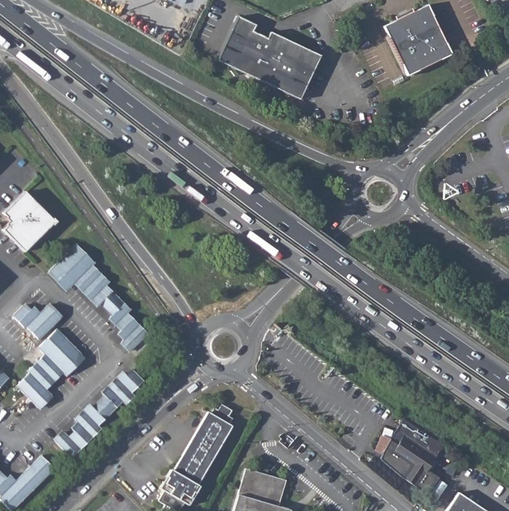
[(429,4),(385,25),(409,75),(453,53),(429,4)]
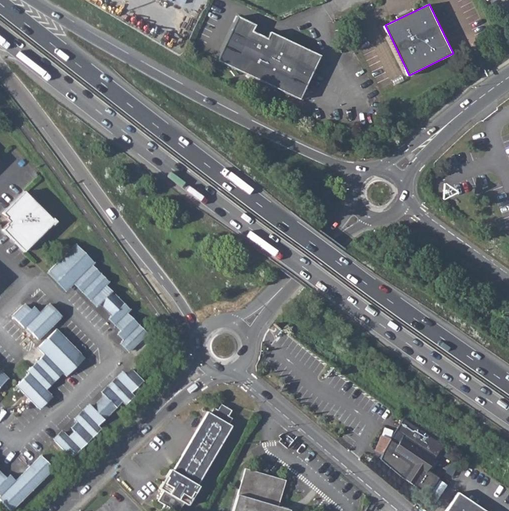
[(240,16),(219,59),(302,98),(322,55),(273,31),(272,32),(269,38),(254,31),(257,25),(257,24),(240,16)]
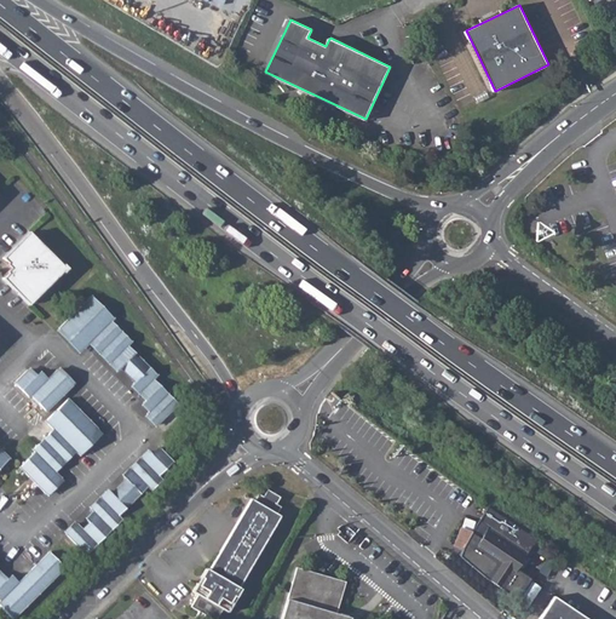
[(311,30),(308,38),(326,46),(329,39),(311,30)]
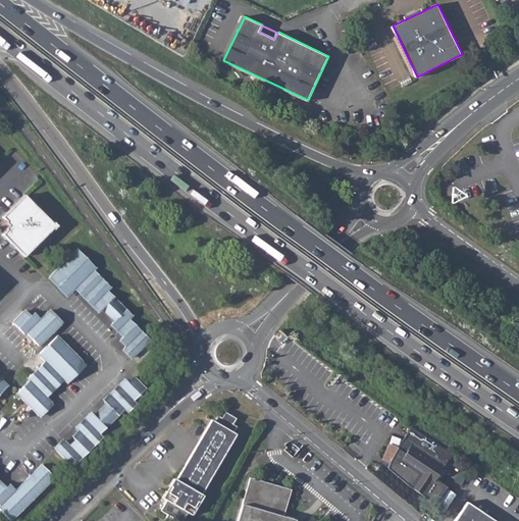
[(4,232),(27,255),(55,227),(56,228),(59,225),(56,221),(55,222),(27,194),(4,216),(9,220),(7,221),(11,224),(7,227),(9,228),(4,232)]
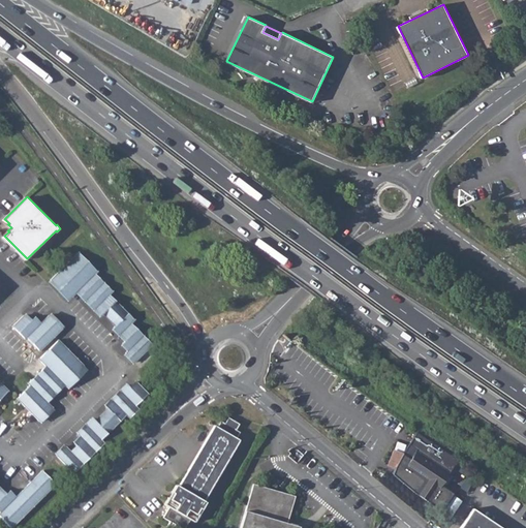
[(116,327),(128,339),(125,342),(131,348),(128,351),(137,361),(155,343),(133,322),(137,319),(112,293),(115,290),(97,273),(99,271),(81,251),(53,279),(66,291),(68,289),(74,296),(80,290),(103,314),(107,311),(119,323),(116,327)]
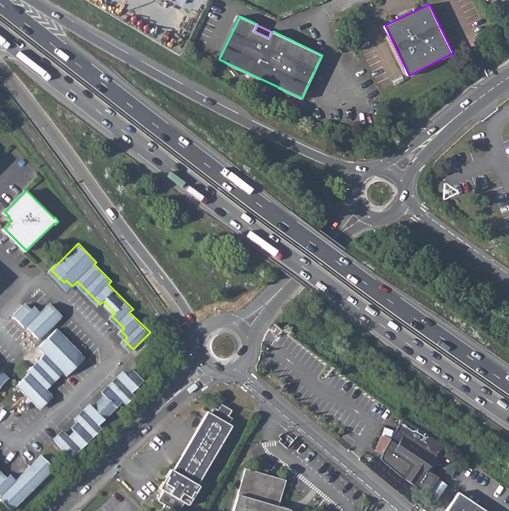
[(31,311),(25,305),(14,315),(26,328),(28,326),(40,339),(63,318),(50,304),(40,314),(34,308),(31,311)]
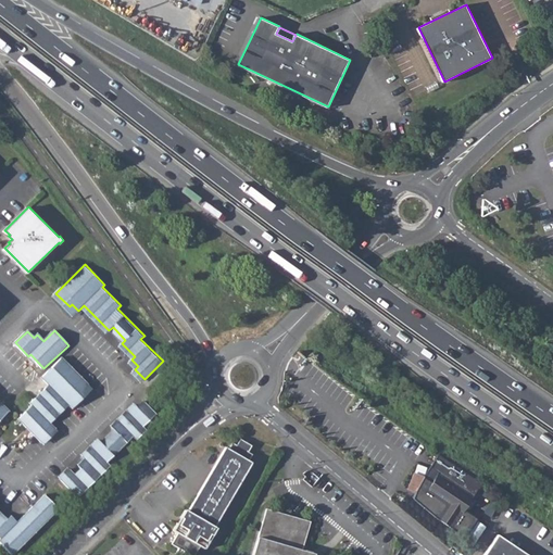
[(91,383),(64,356),(44,376),(51,383),(33,402),(34,404),(21,417),(44,441),(58,427),(51,420),(70,402),(73,406),(87,392),(84,390),(91,383)]
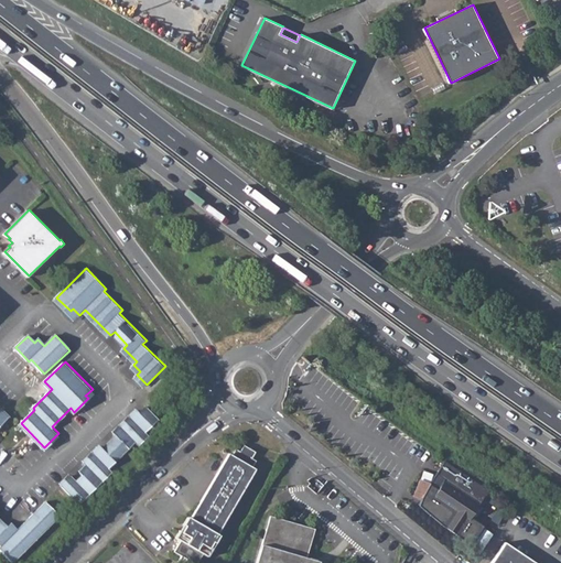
[(0,426),(12,415),(0,403),(0,426)]
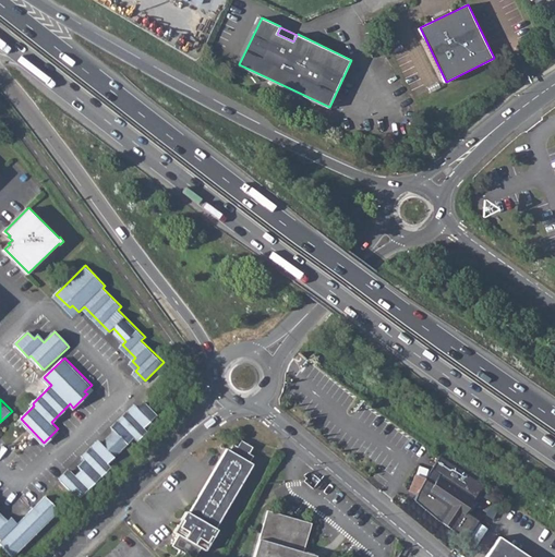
[(158,413),(147,402),(141,408),(137,404),(115,427),(118,431),(105,444),(101,440),(85,457),(88,460),(82,467),(85,470),(79,476),(72,470),(62,480),(81,498),(112,465),(109,462),(135,436),(140,439),(149,430),(145,426),(158,413)]
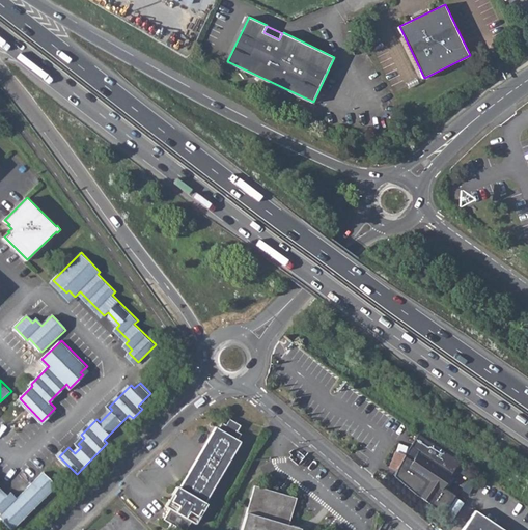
[(243,424),(231,418),(228,424),(224,422),(221,428),(218,426),(182,487),(179,485),(175,493),(177,495),(174,500),(172,499),(168,505),(172,508),(167,519),(187,529),(193,521),(197,523),(209,503),(206,502),(243,441),(240,439),(243,433),(239,430),(243,424)]
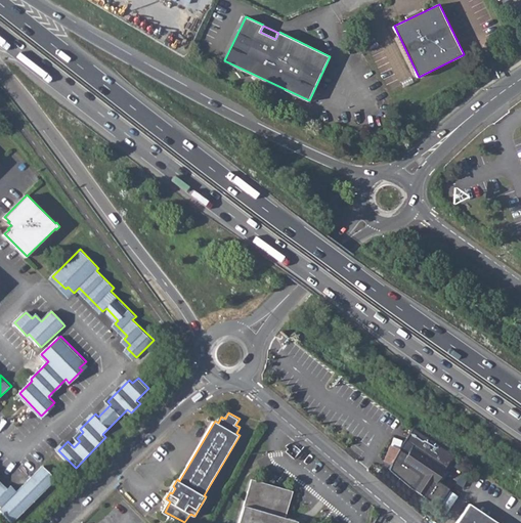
[(439,461),(416,445),(403,464),(422,476),(414,487),(428,497),(444,474),(446,475),(449,471),(447,470),(450,464),(441,458),(439,461)]
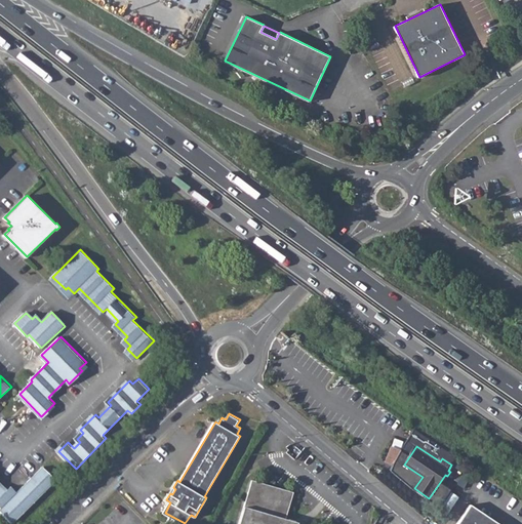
[(57,480),(44,466),(38,472),(16,493),(10,487),(7,490),(0,483),(0,505),(2,508),(0,510),(13,523),(57,480)]
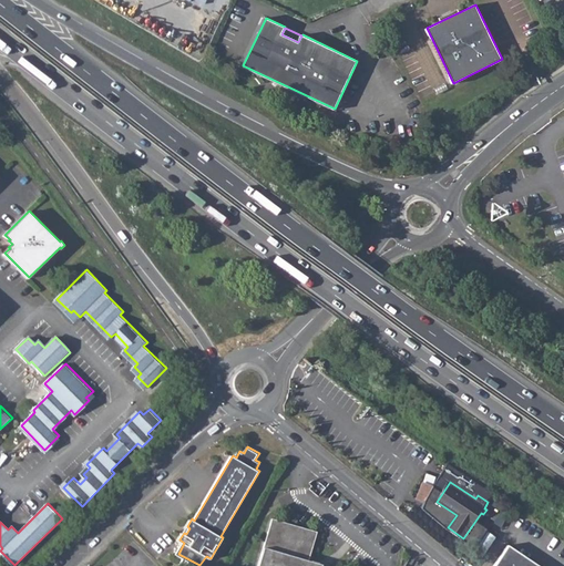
[(318,565),(316,562),(311,561),(319,531),(275,517),(260,565),(318,565)]
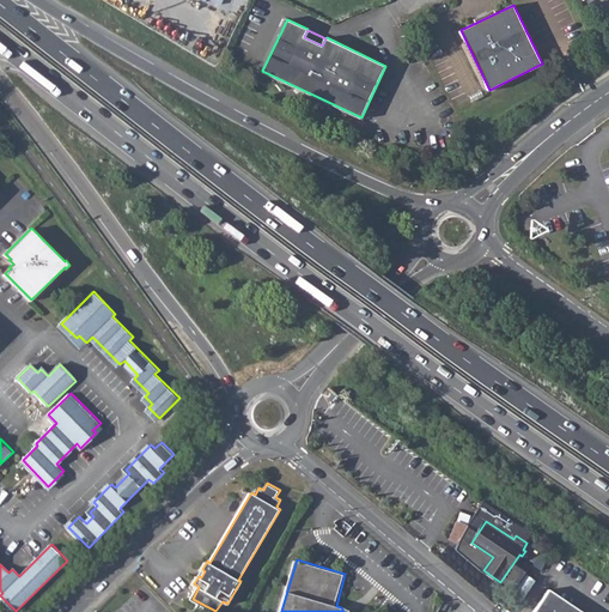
[(199,576),(201,577),(205,571),(202,569),(195,565),(192,571),(199,576)]
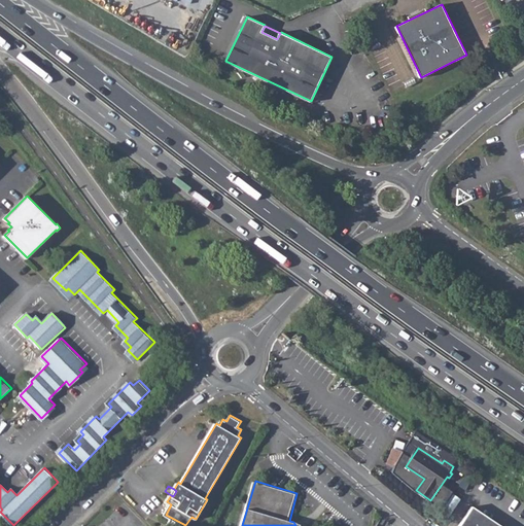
[(504,525),(474,505),(459,525),(504,525)]
